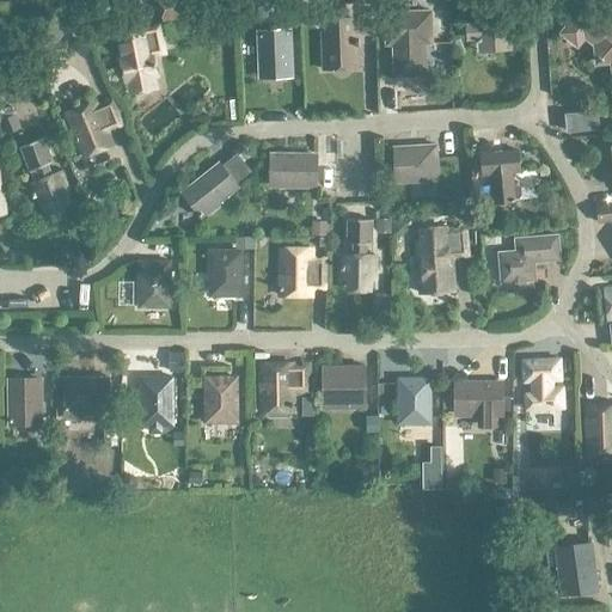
[(196,16),(193,0),(158,0),(163,23),(196,16)]
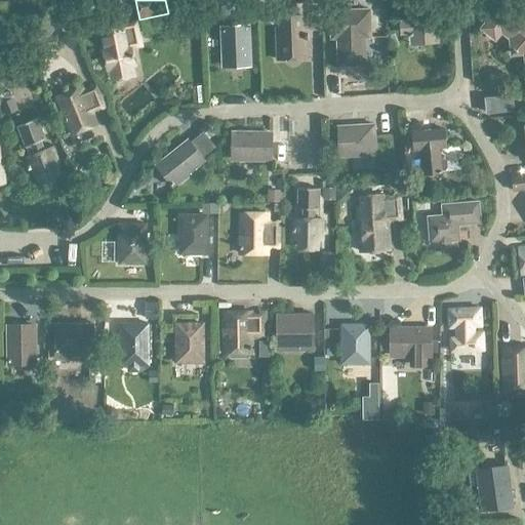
[(524,21),(517,15),(496,0),(492,0),(483,13),(482,14),(488,19),(481,30),(483,32),(496,42),(502,35),(510,40),(512,57),(524,55),(524,21)]
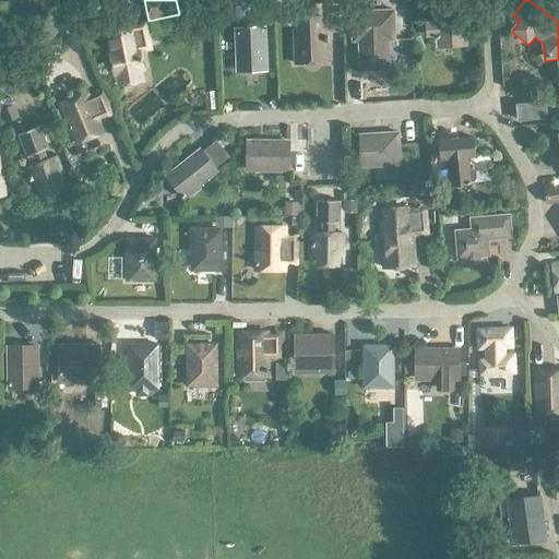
[(436,21),(427,22),(428,37),(437,37),(437,47),(466,45),(464,1),(435,3),(436,21)]
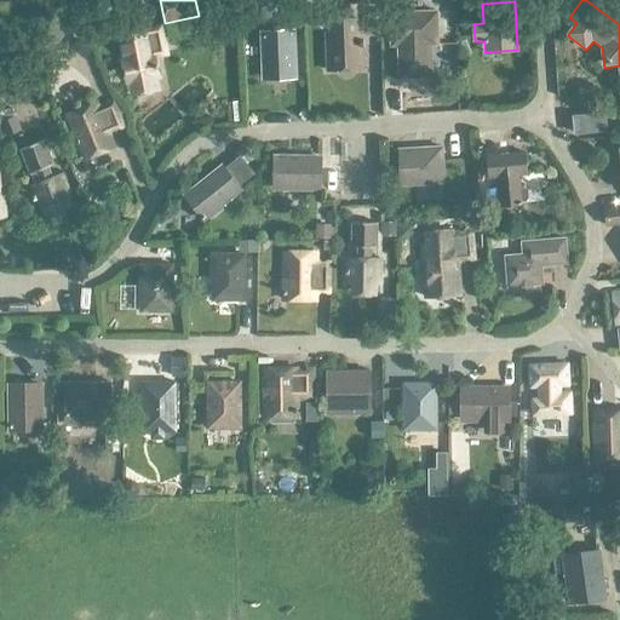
[(362,69),(361,36),(360,6),(355,6),(355,5),(327,6),(328,33),(325,33),(326,70),(362,69)]
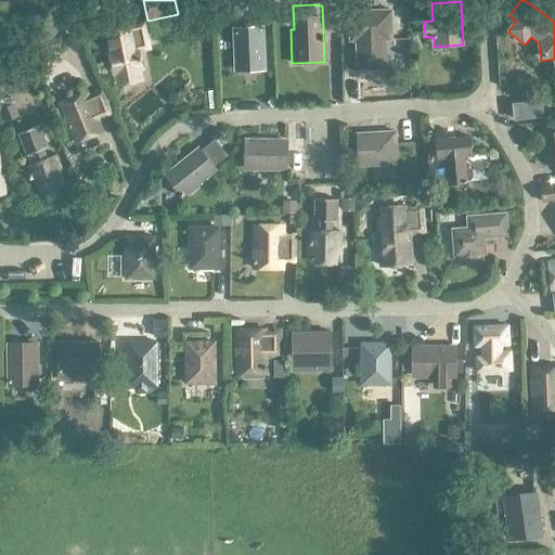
[(356,40),(386,39),(391,39),(391,10),(349,11),(350,40),(356,40)]
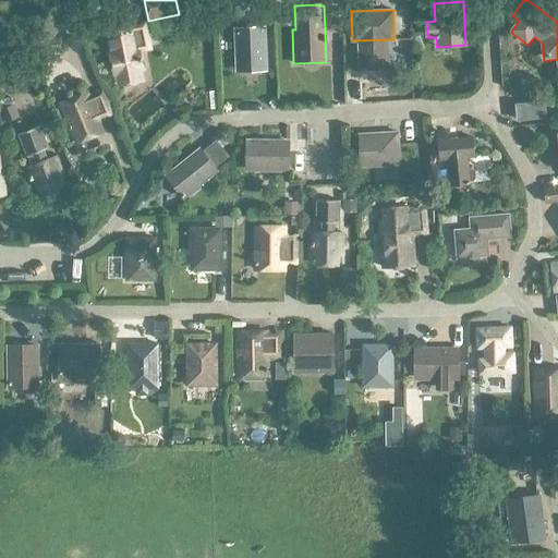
[(142,70),(138,50),(134,28),(132,28),(131,22),(107,26),(112,53),(110,53),(114,75),(117,74),(119,86),(143,82),(140,70),(142,70)]
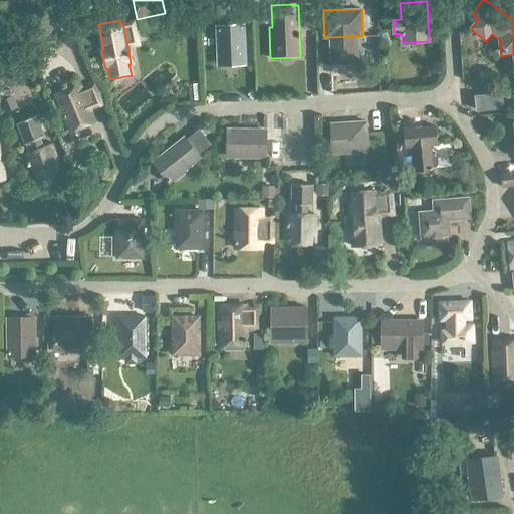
[(244,25),(216,26),(217,65),(245,63),(244,25)]
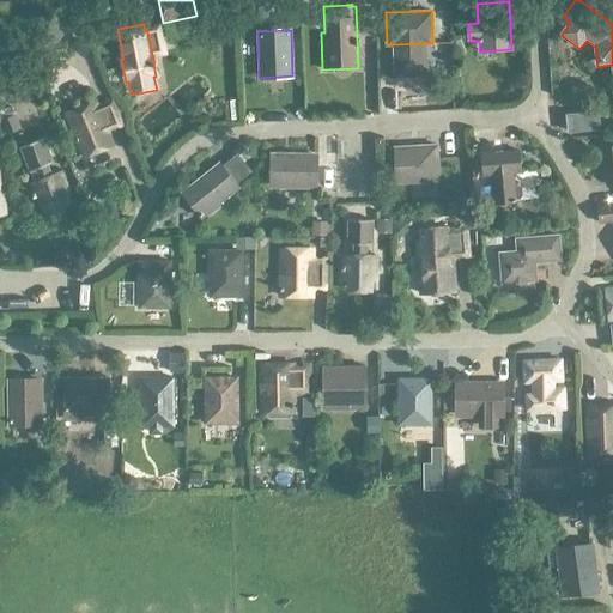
[(426,76),(426,43),(393,44),(394,77),(426,76)]
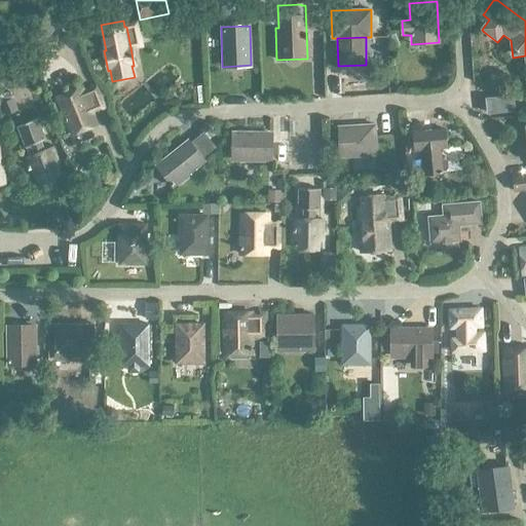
[(97,124),(92,113),(83,92),(81,87),(55,98),(71,135),(97,124)]
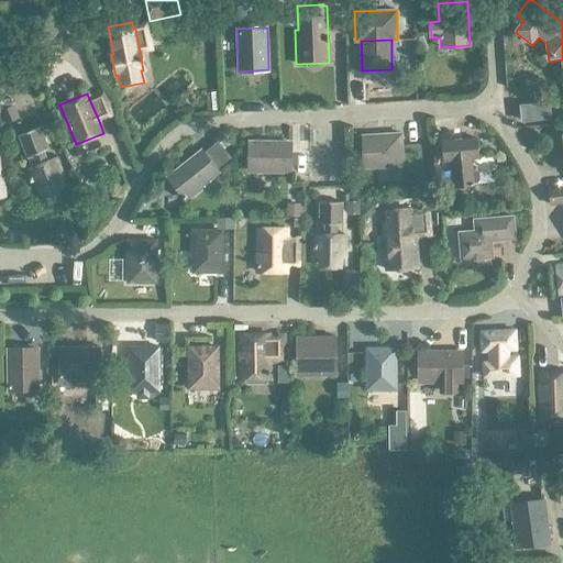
[(0,102),(0,110),(6,123),(18,118),(10,99),(0,102)]
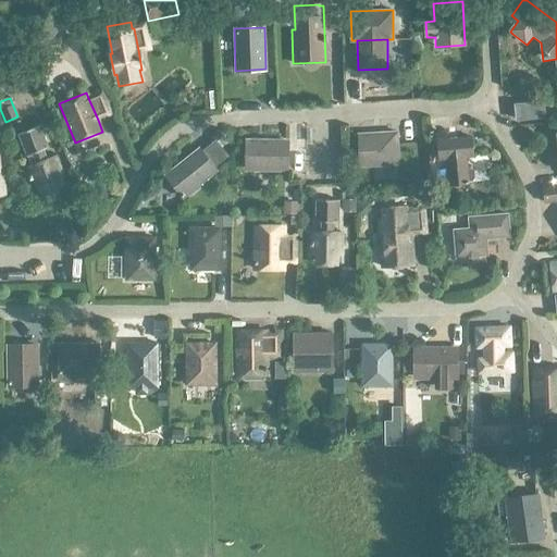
[(39,124),(19,133),(27,155),(33,152),(36,162),(27,166),(35,187),(37,186),(41,197),(65,187),(62,176),(63,176),(56,155),(47,159),(42,148),(48,147),(39,124)]
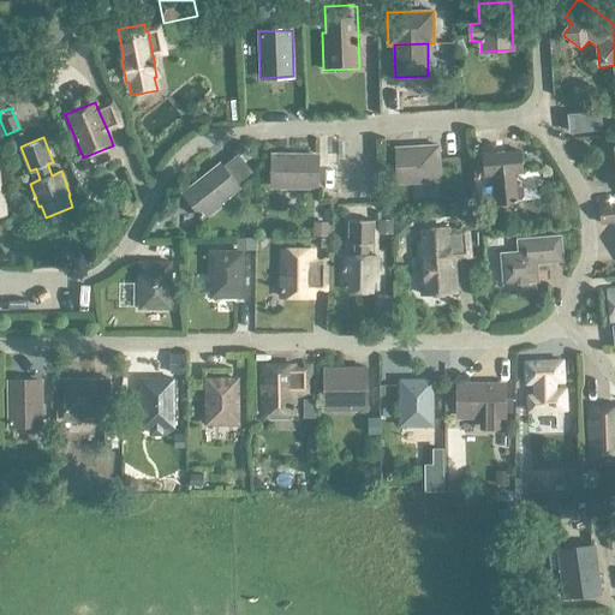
[(439,145),(396,148),(398,184),(440,181),(439,145)]
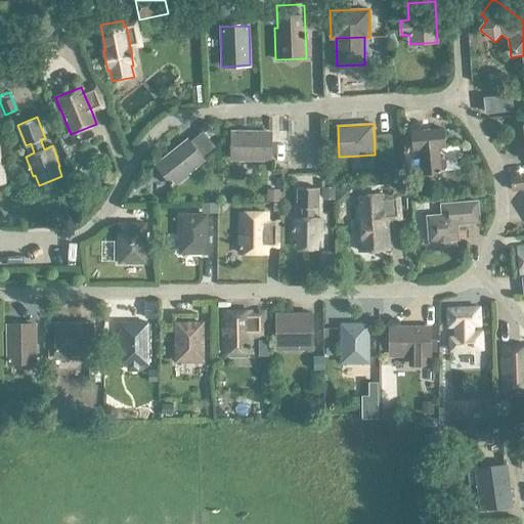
[(443,128),(411,132),(413,149),(420,149),(422,174),(440,172),(445,171),(447,169),(446,161),(444,160),(439,160),(438,147),(445,146),(443,128)]
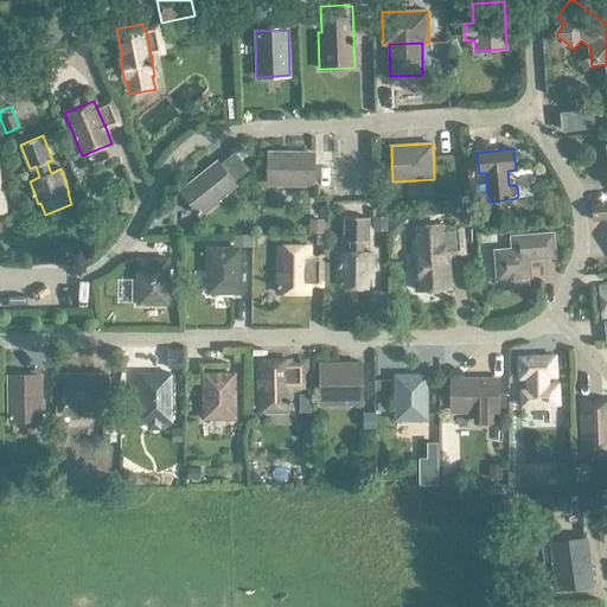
[(268,152),(268,185),(313,185),(314,152),(268,152)]
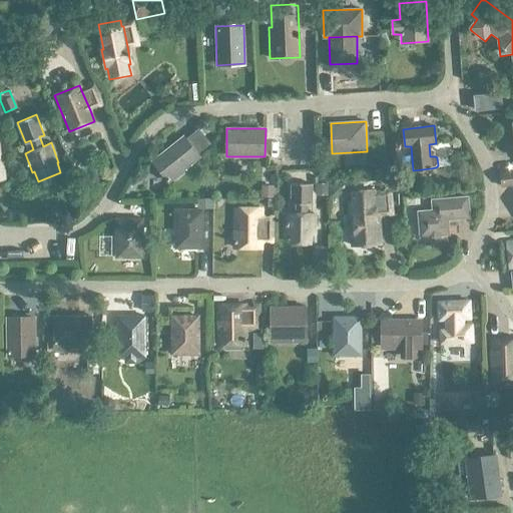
[(199,157),(197,155),(186,140),(183,136),(151,161),(168,181),(199,157)]
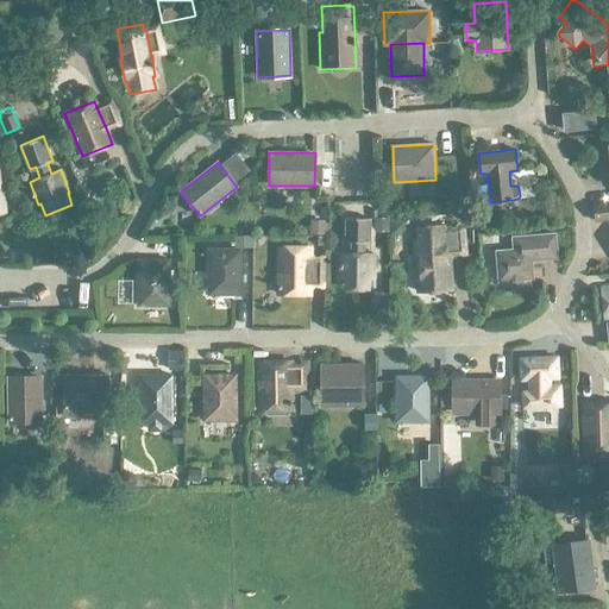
[(268,201),(318,205),(319,192),(269,188),(268,201)]
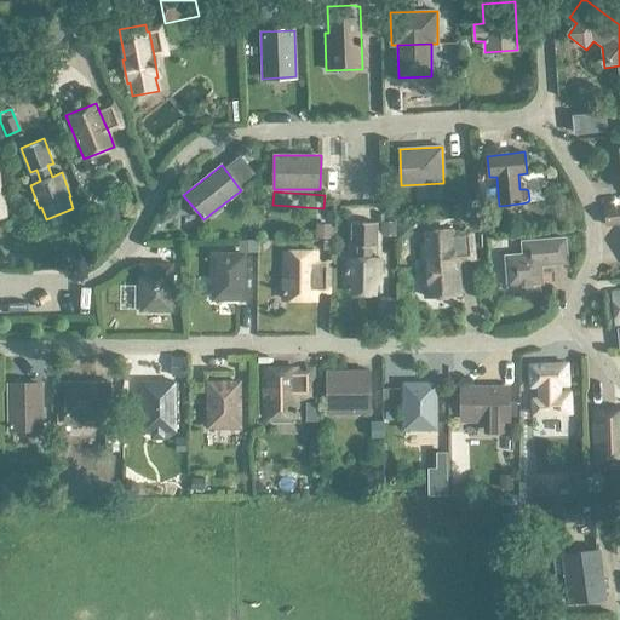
[(619,224),(619,206),(606,208),(607,225),(619,224)]
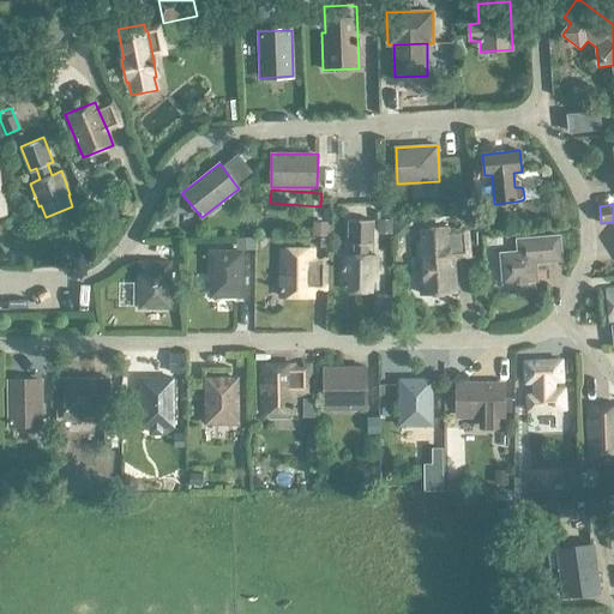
[(343,256),(343,280),(348,281),(348,293),(373,294),(373,281),(377,281),(377,256),(366,256),(366,244),(372,244),(373,220),(349,220),(348,244),(354,244),(354,256),(343,256)]
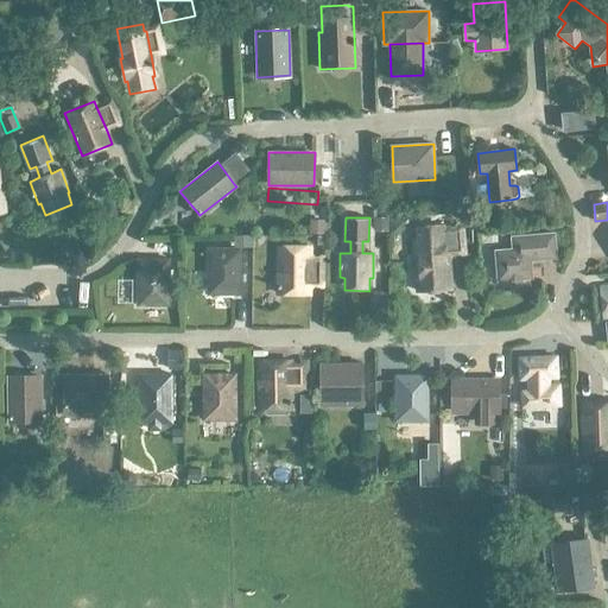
[(387,219),(377,217),(377,234),(387,234),(387,219)]
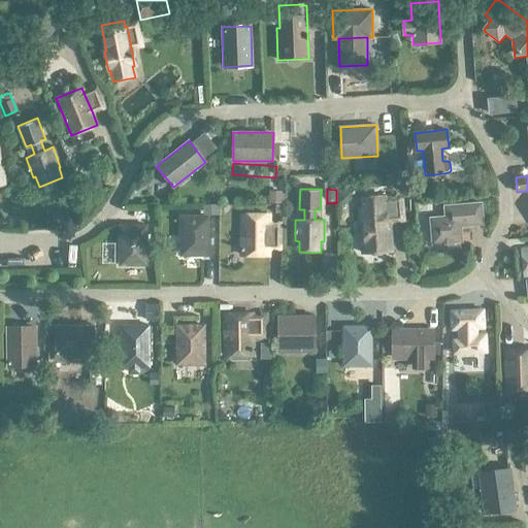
[(351,199),(351,192),(340,192),(340,201),(341,203),(347,203),(351,199)]
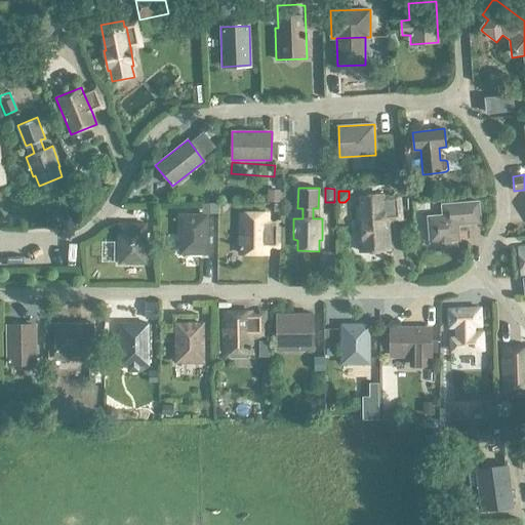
[(268,201),(281,202),(281,193),(269,193),(268,201)]
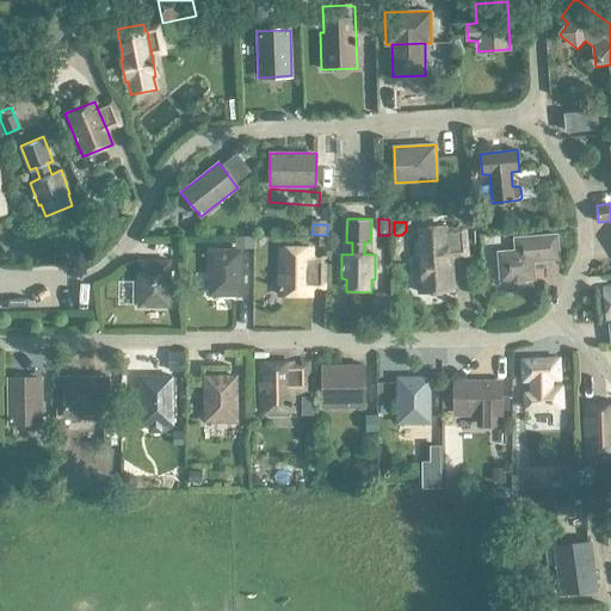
[(454,290),(451,258),(450,230),(445,232),(445,228),(418,229),(419,242),(414,242),(418,292),(454,290)]
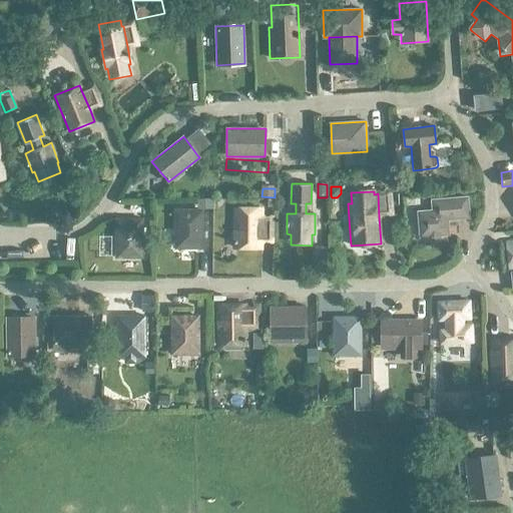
[(432,210),(418,211),(420,236),(429,235),(430,239),(433,242),(439,242),(442,238),(442,234),(448,234),(447,219),(469,217),(467,196),(431,199),(432,210)]
